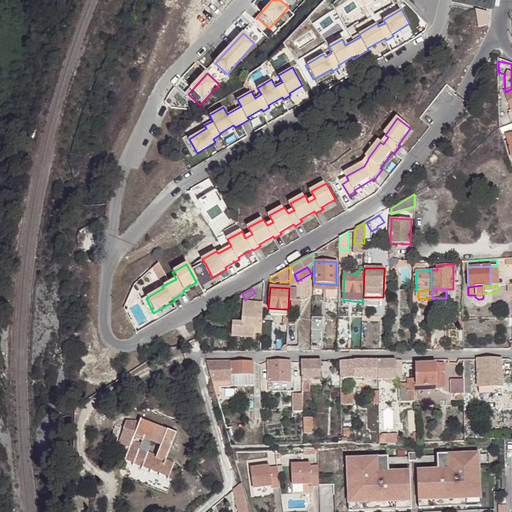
[(261,327),(262,302),(242,302),(242,308),(242,315),(241,322),(231,322),(231,337),(250,337),(253,337),(253,332),(253,327),(261,327)]
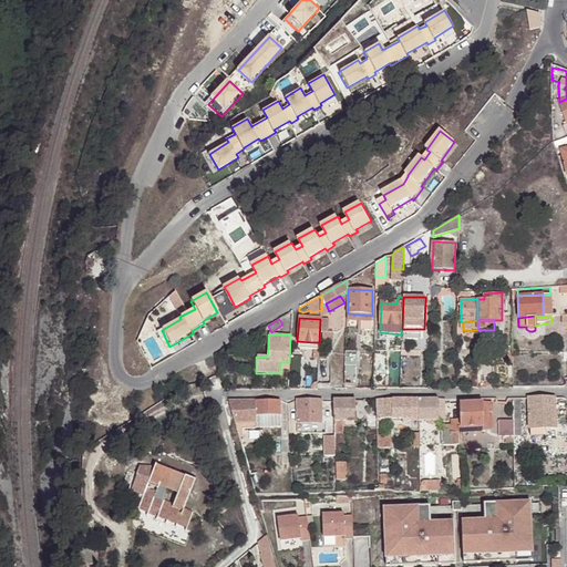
[(297,349),(319,350),(319,342),(313,342),(297,341),(297,349)]
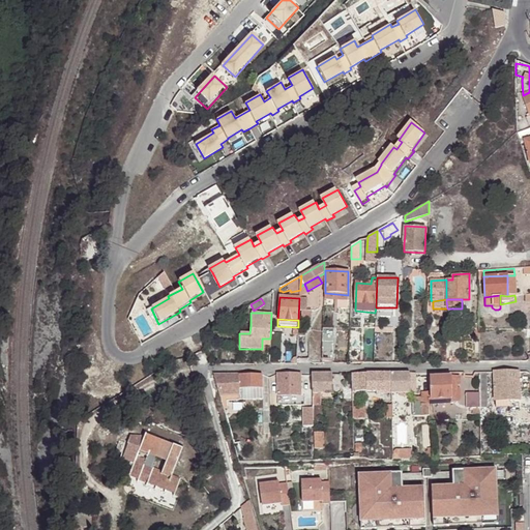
[(322,328),(321,358),(331,358),(332,329),(322,328)]
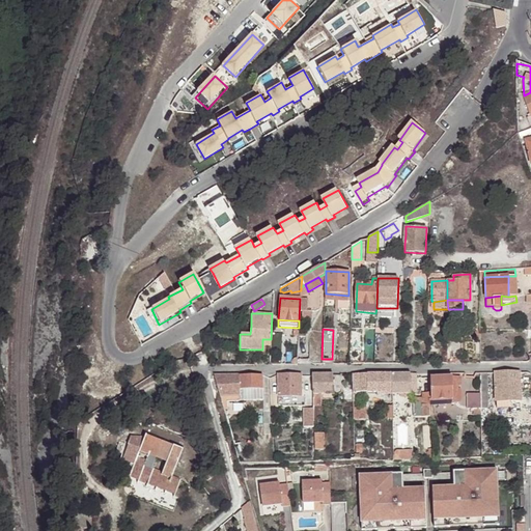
[(410,373),(391,374),(391,375),(391,379),(391,391),(392,394),(410,394),(410,373)]
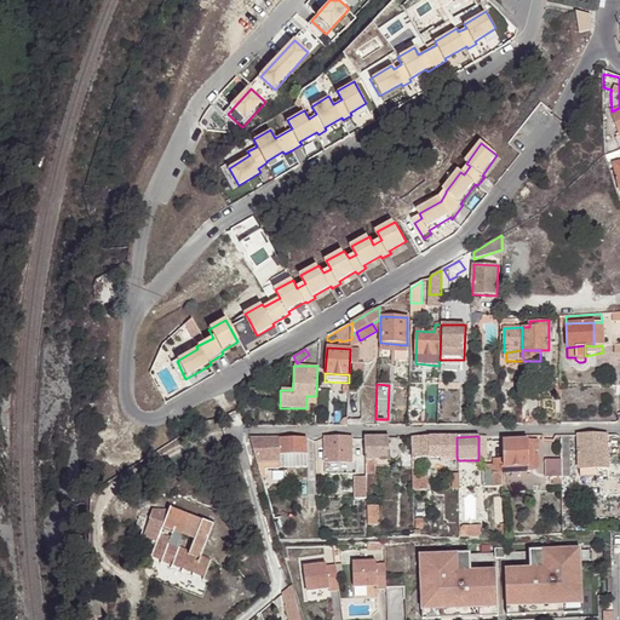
[(604,436),(578,436),(579,469),(590,469),(604,469),(606,469),(604,436)]
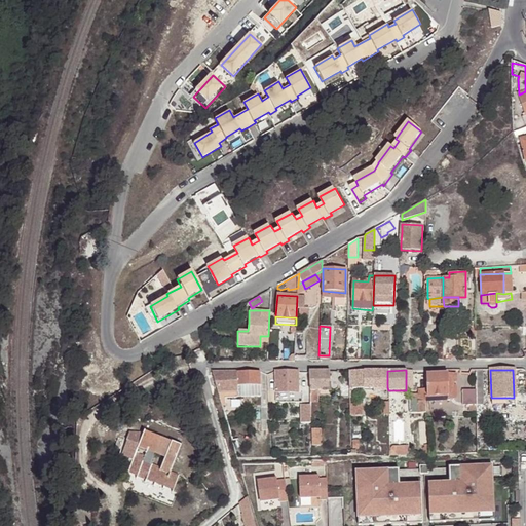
[(298,371),(274,372),(275,393),(298,392),(298,375),(298,371)]
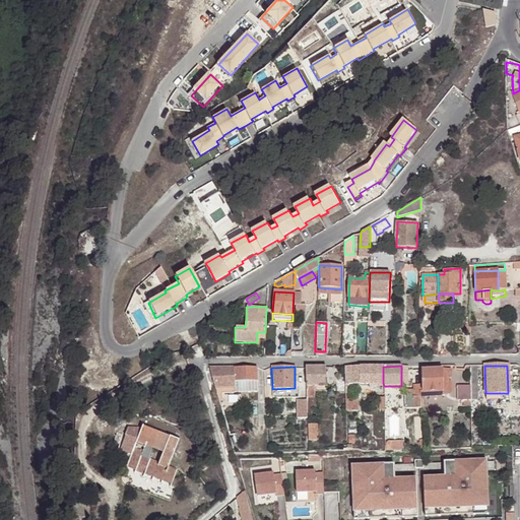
[(326,367),(306,367),(306,387),(313,387),(314,387),(325,387),(326,386),(326,367)]
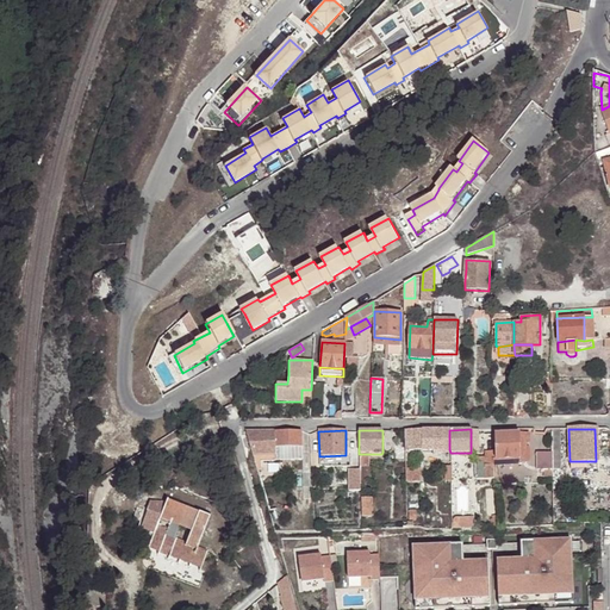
[(433,435),(433,430),(410,430),(404,430),(404,437),(404,447),(404,452),(433,452),(433,454),(450,453),(449,449),(449,435),(433,435)]
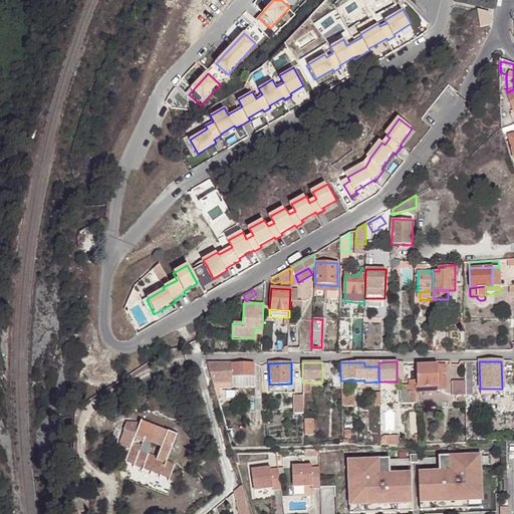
[(212,383),(229,383),(232,383),(232,377),(231,363),(206,363),(212,383)]
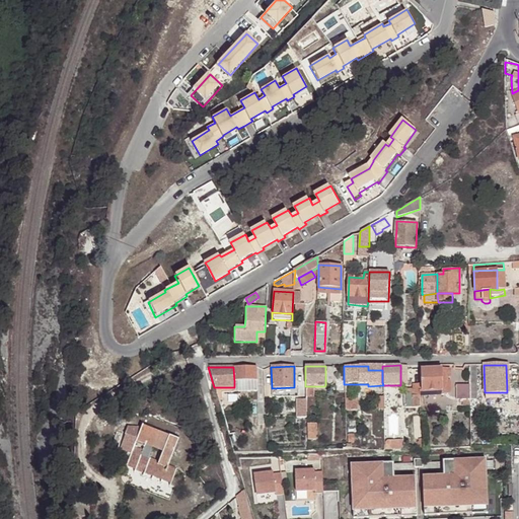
[(257,381),(257,367),(233,367),(234,381),(257,381)]
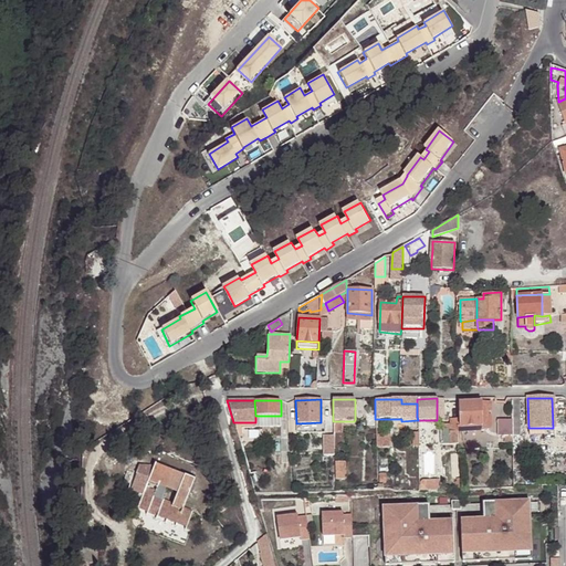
[(480,426),(480,402),(459,402),(459,426),(480,426)]
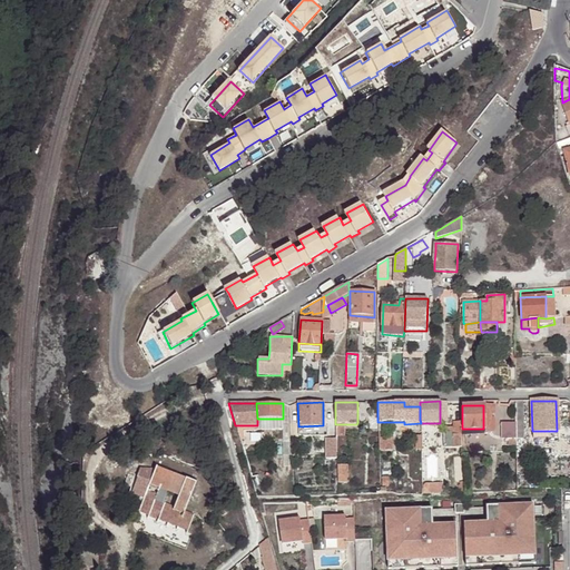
[(492,405),(483,405),(483,429),(492,429),(492,405)]
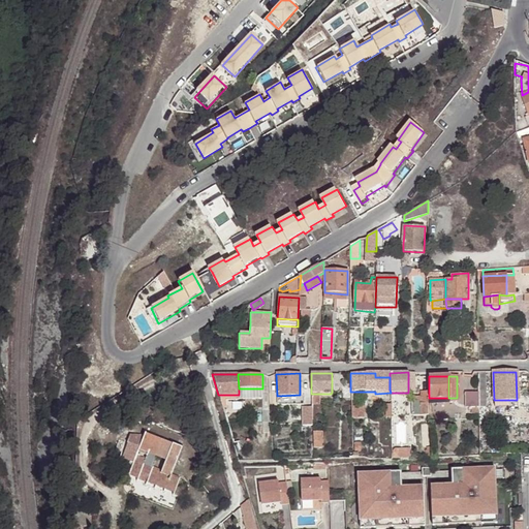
[(411,416),(427,415),(427,393),(421,393),(421,401),(411,401),(411,416)]
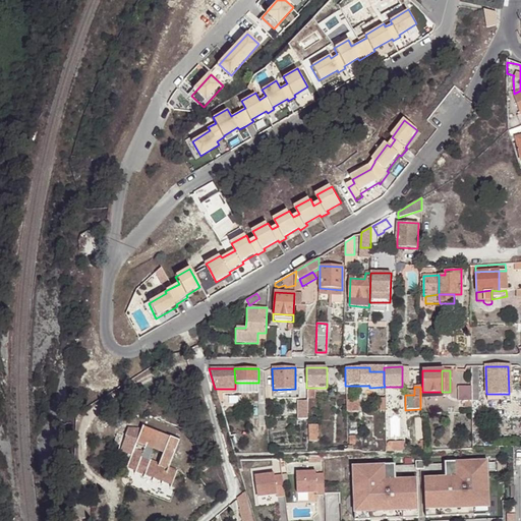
[(470,393),(470,387),(457,388),(457,401),(459,401),(471,401),(470,393)]
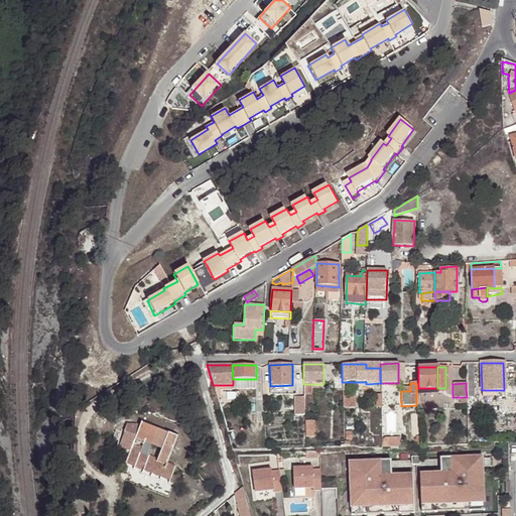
[(342,391),(343,408),(355,409),(356,391),(342,391)]
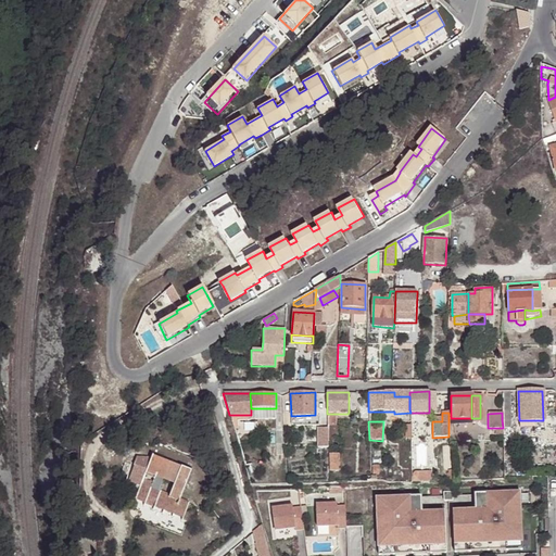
[(503,428),(490,428),(490,433),(492,433),(492,438),(503,438),(503,428)]
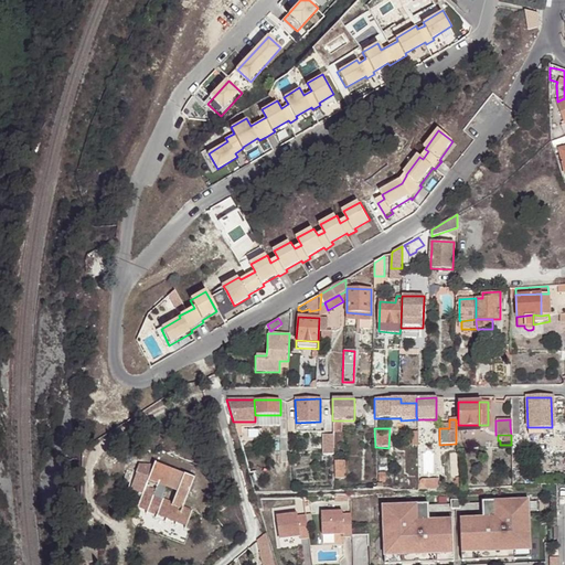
[(184,525),(191,511),(172,503),(177,491),(187,494),(193,476),(155,460),(148,479),(139,476),(131,494),(140,498),(137,507),(184,525)]
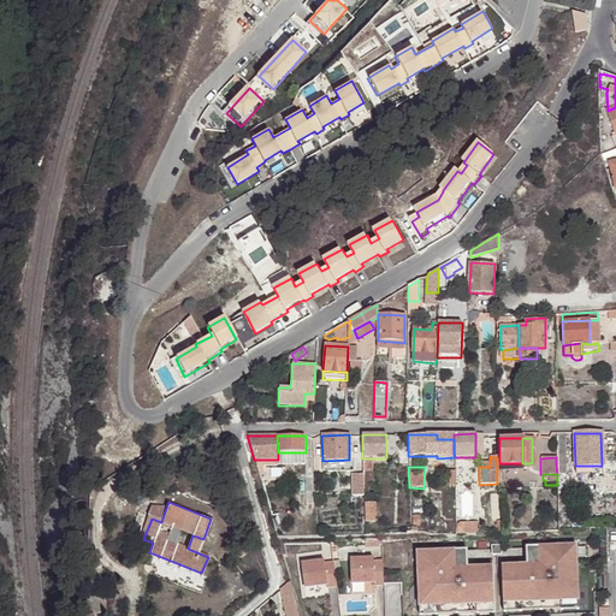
[(363,504),(363,522),(377,522),(375,503),(363,504)]
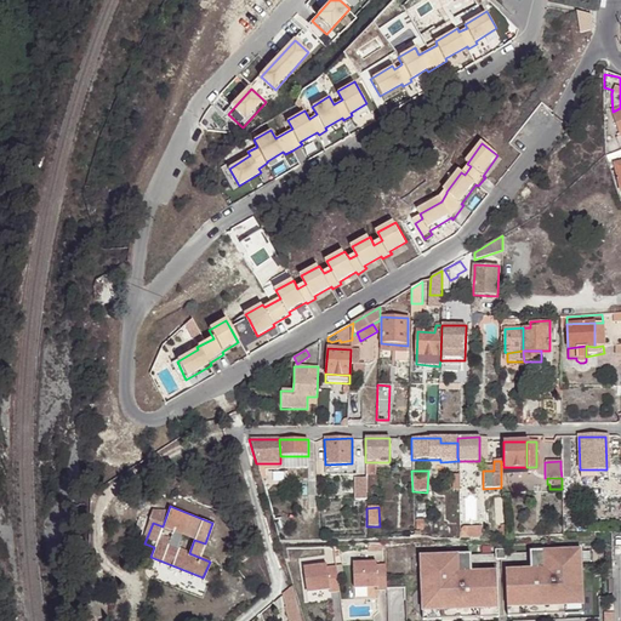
[(482,529),(463,530),(465,541),(482,540),(482,529)]
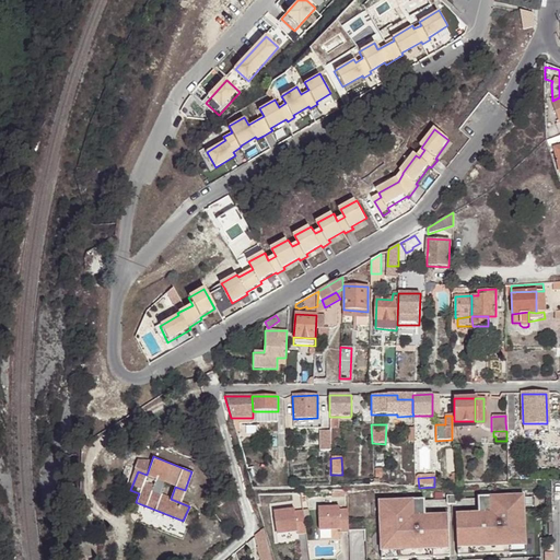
[(211,500),(217,510),(225,505),(221,496),(211,500)]
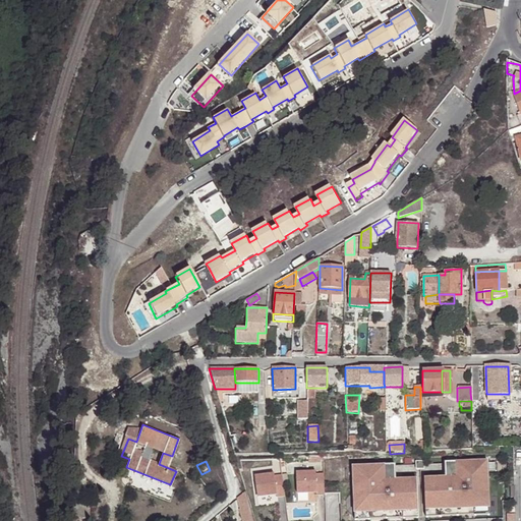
[(415,466),(416,471),(424,471),(424,466),(424,463),(415,463),(415,466)]
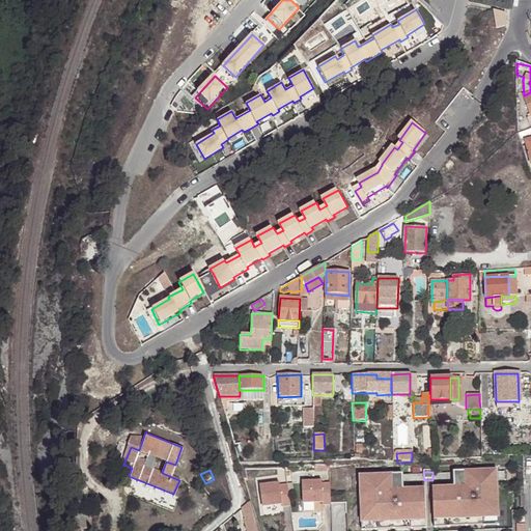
[(493,473),(472,473),(472,478),(454,478),(455,490),(434,491),(435,523),(500,521),(498,487),(493,488),(493,473)]
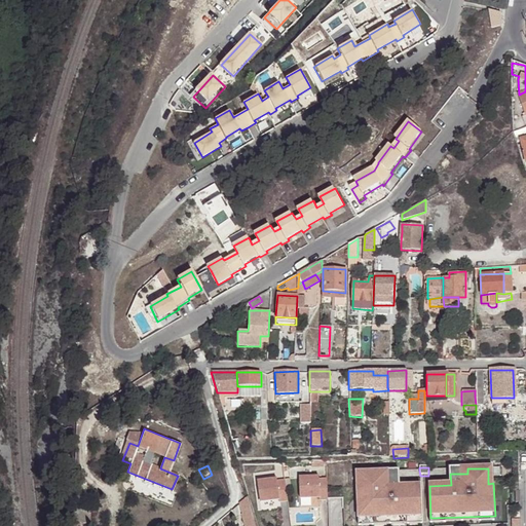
[(382,472),(362,473),(363,488),(358,488),(359,520),(422,518),(421,486),(400,487),(400,476),(382,477),(382,472)]
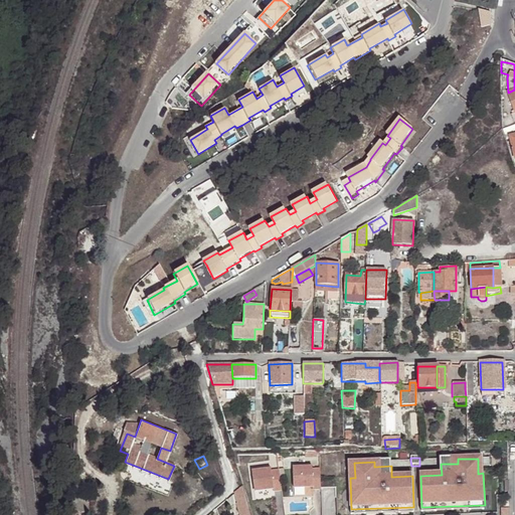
[(312,468),(293,469),(294,490),(312,489),(312,492),(320,491),(320,470),(312,471),(312,468)]
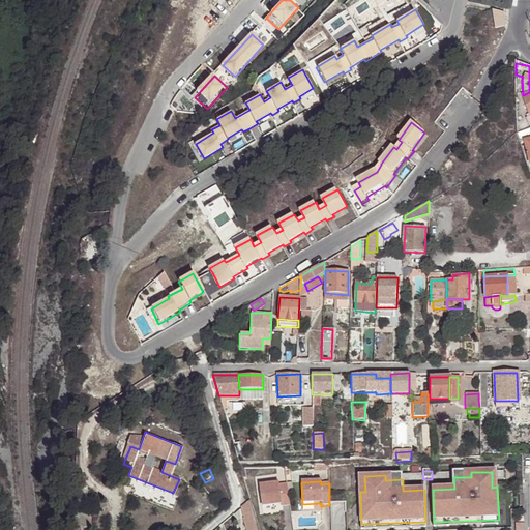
[(278,483),(259,487),(262,507),(281,505),(281,507),(290,506),(287,486),(278,486),(278,483)]
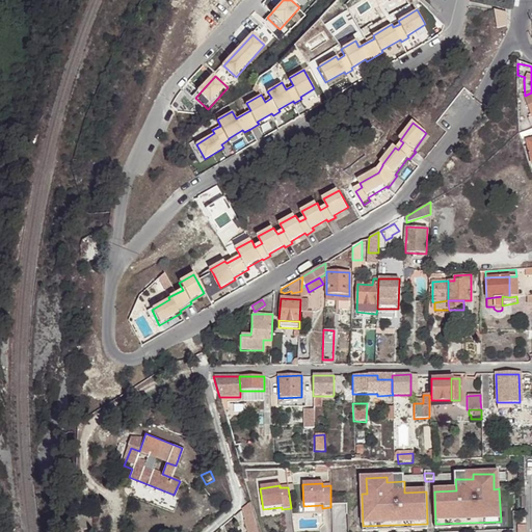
[(242,510),(246,522),(255,520),(250,503),(242,510)]
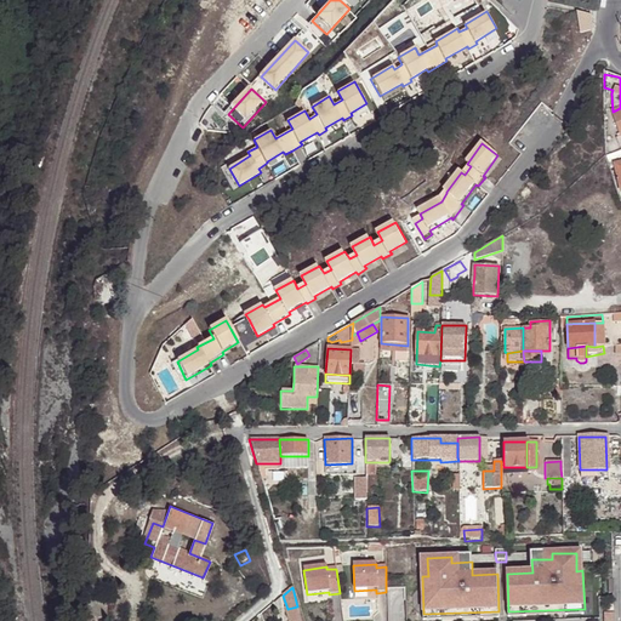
[(290,620),(301,620),(297,607),(288,609),(290,620)]
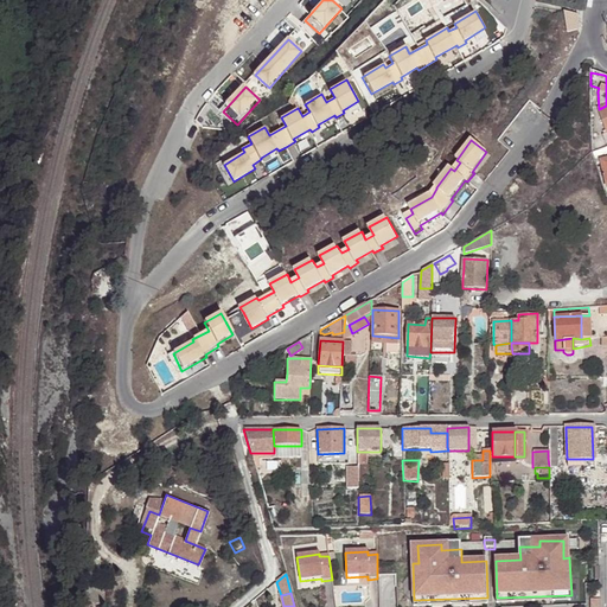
[(102,606),(103,595),(91,594),(90,606),(102,606)]
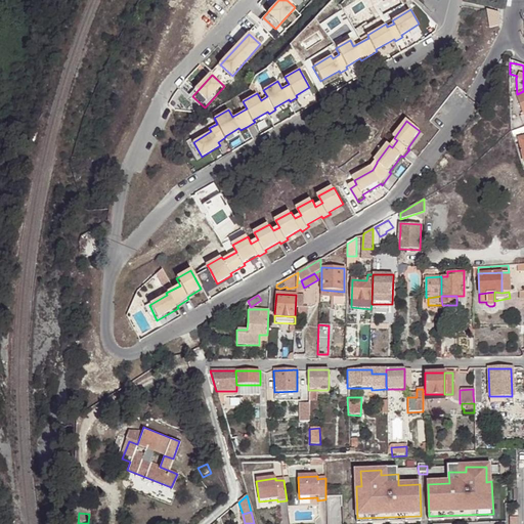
[(429,516),(429,523),(444,523),(444,522),(477,520),(477,521),(493,521),(493,514),(429,516)]
